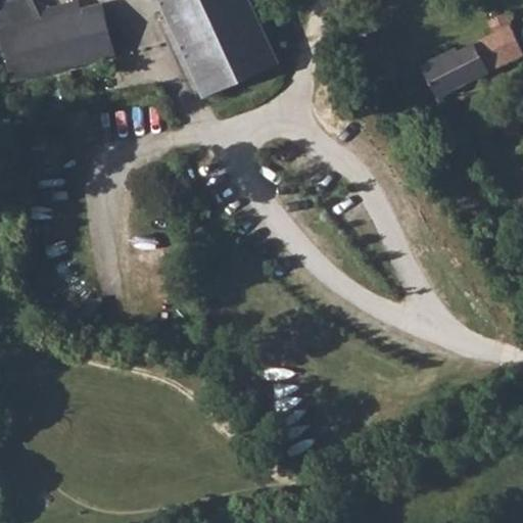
[(2,0),(0,1),(0,49),(7,50),(14,79),(114,53),(100,3),(42,18),(33,0),(2,0)]
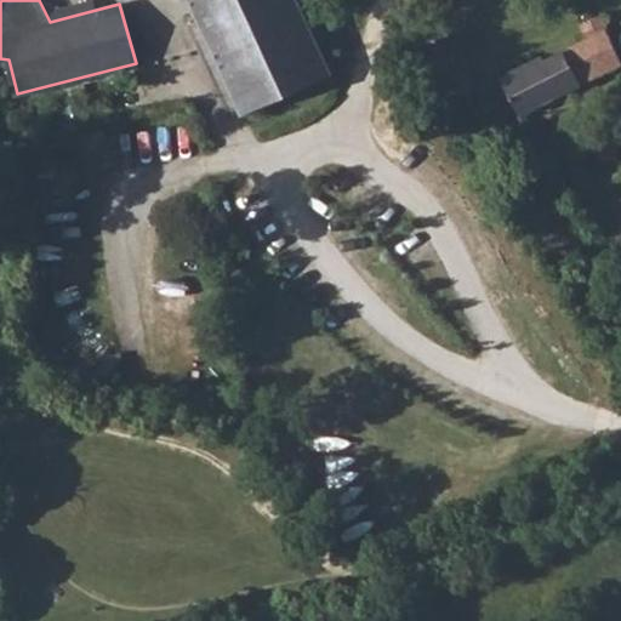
[(297,0),(188,0),(240,113),(331,72),(297,0)]
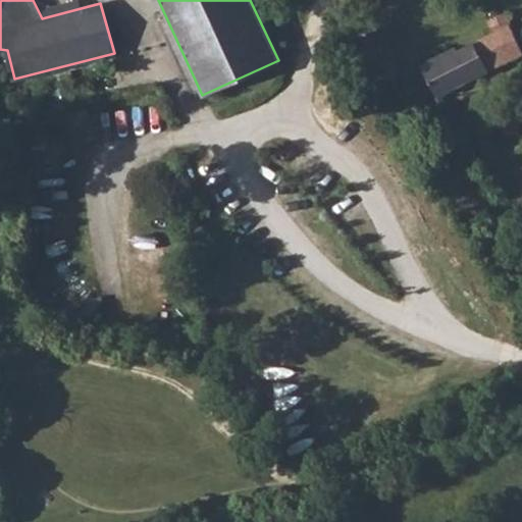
[(521,53),(507,15),(506,14),(484,19),(491,34),(456,50),(454,46),(419,62),(435,97),(521,53)]
